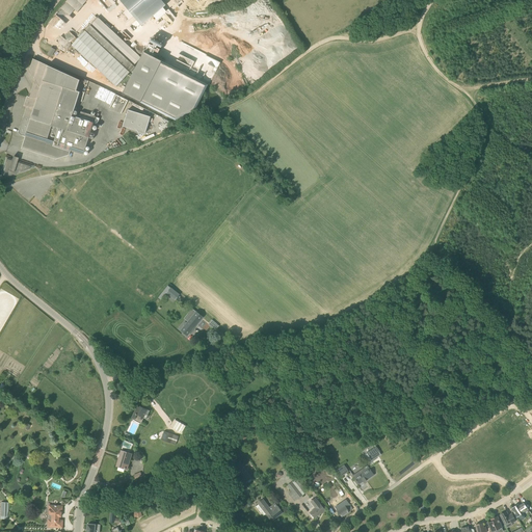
[(65,0),(59,8),(68,16),(73,9),(76,11),(85,0),(65,0)]
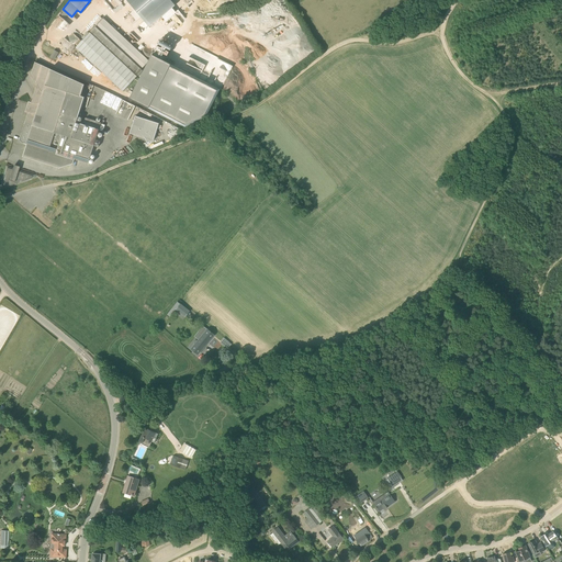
[(114,0),(120,6),(122,3),(121,2),(123,0),(126,0),(135,10),(131,13),(136,21),(142,17),(149,27),(163,17),(166,21),(175,14),(170,10),(175,6),(170,0),(114,0)]
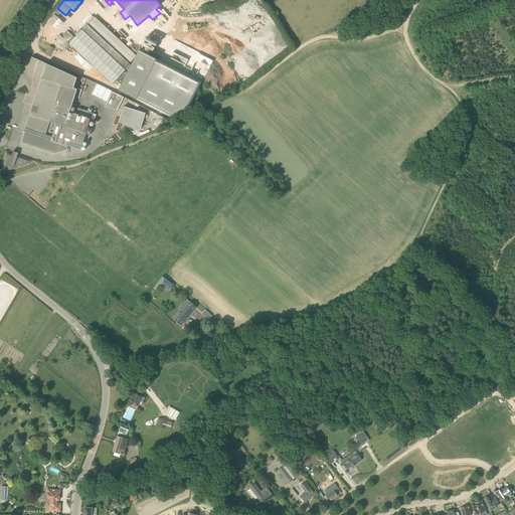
[(95,17),(69,43),(120,90),(119,91),(171,117),(189,108),(202,81),(140,50),(137,55),(95,17)]
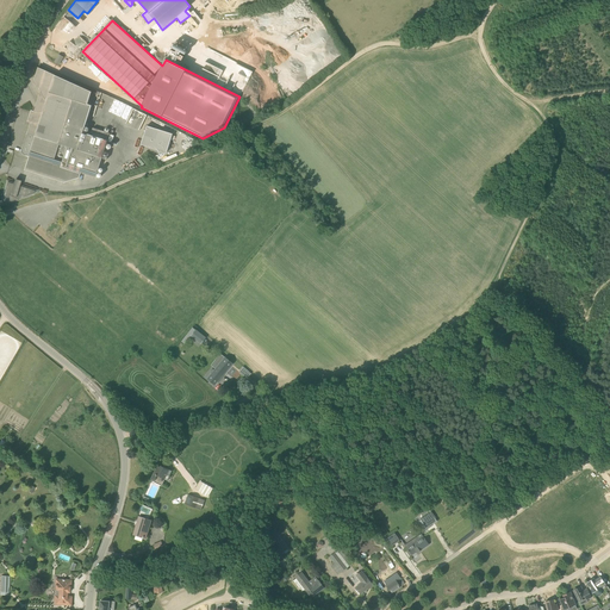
[(75,55),(81,49),(70,39),(64,47),(75,55)]
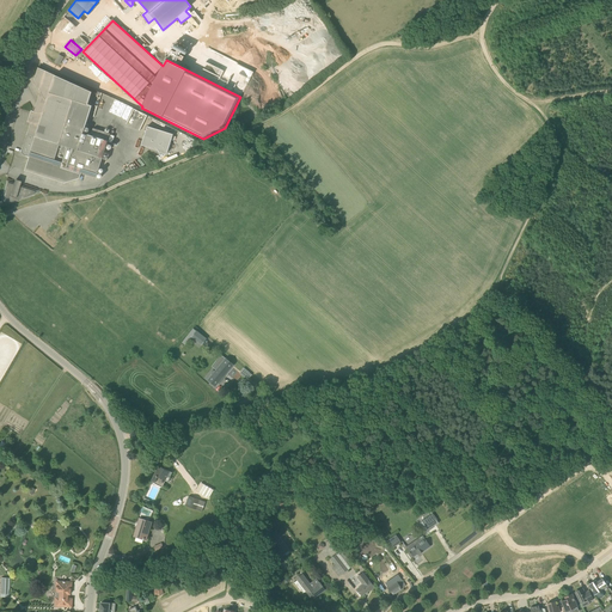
[(171,59),(178,61),(182,53),(184,54),(185,51),(169,44),(166,50),(172,54),(171,59)]
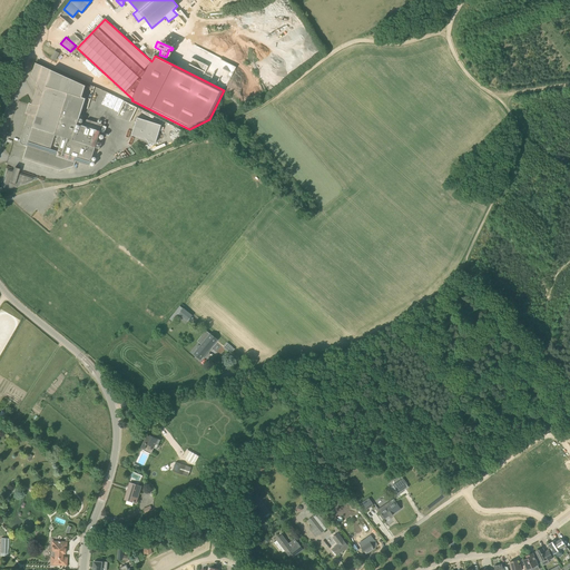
[(78,124),(86,98),(82,97),(86,86),(36,64),(32,74),(42,92),(43,94),(39,107),(31,104),(30,104),(29,105),(27,110),(27,111),(28,112),(29,112),(20,141),(20,143),(21,144),(22,145),(27,146),(23,159),(60,170),(74,166),(76,161),(89,166),(102,125),(92,121),(87,119),(85,126),(78,124)]
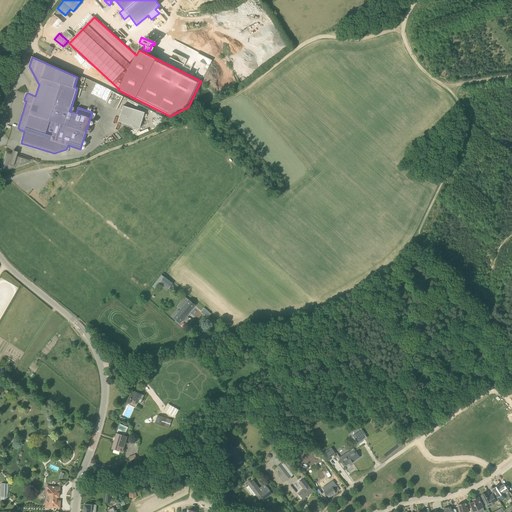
[(111,91),(105,104),(117,110),(123,97),(111,91)]
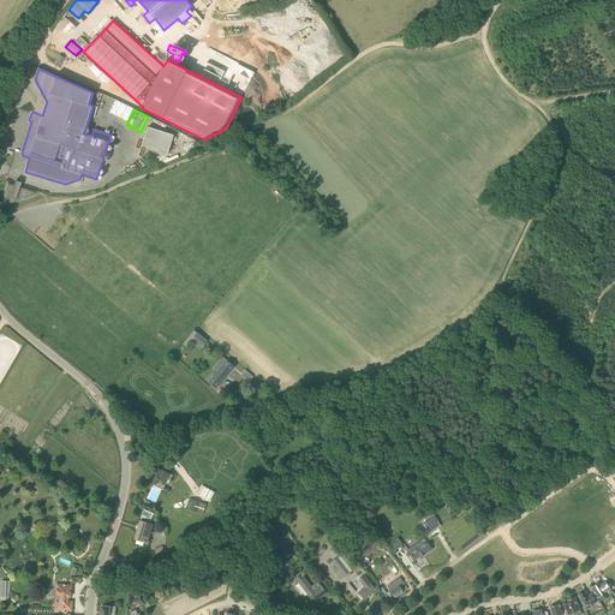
[(148,129),(142,147),(159,153),(160,157),(167,155),(173,136),(148,129)]
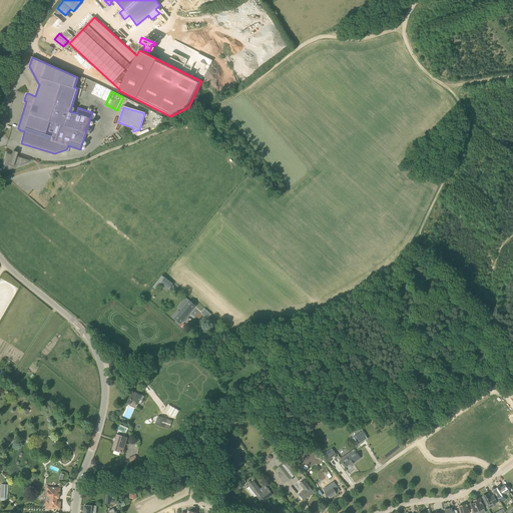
[(11,154),(6,153),(0,172),(29,163),(29,160),(16,156),(18,152),(13,150),(11,154)]
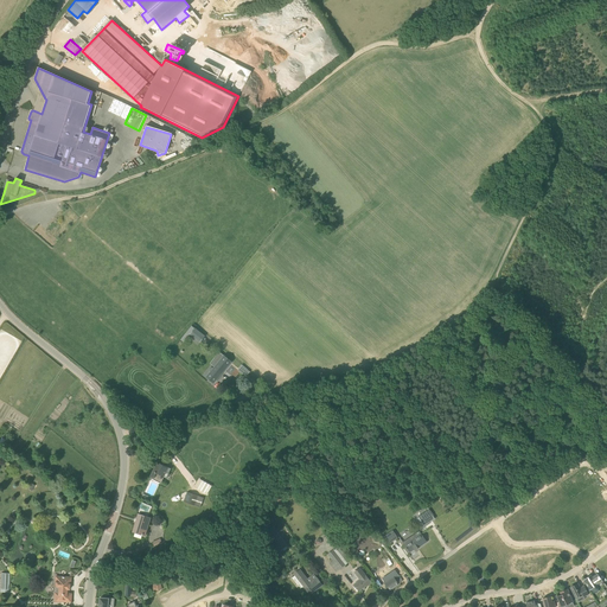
[(195,328),(191,333),(200,342),(205,336),(195,328)]
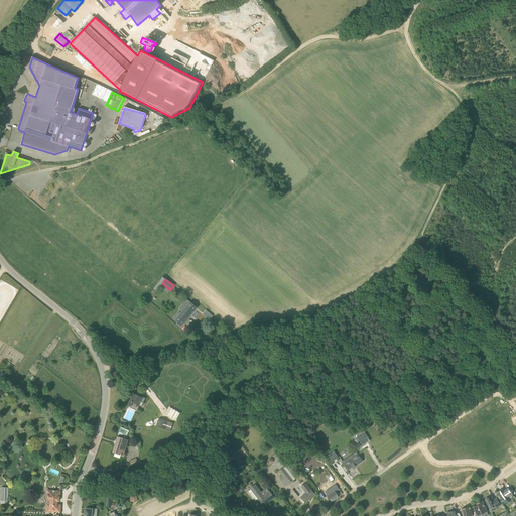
[(190,302),(182,311),(175,320),(181,326),(197,307),(190,302)]
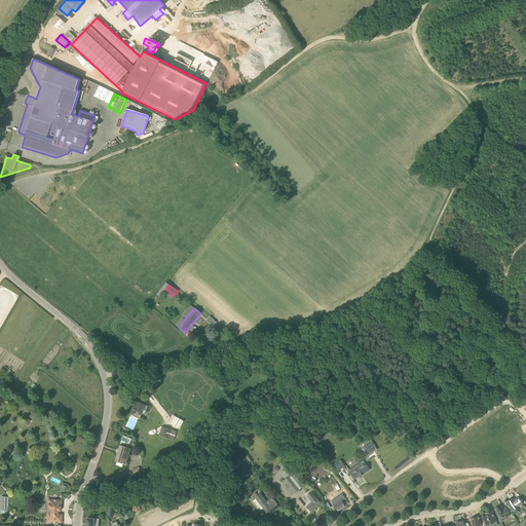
[(140,417),(142,413),(145,414),(147,410),(146,410),(148,406),(137,401),(137,400),(130,413),(140,417)]
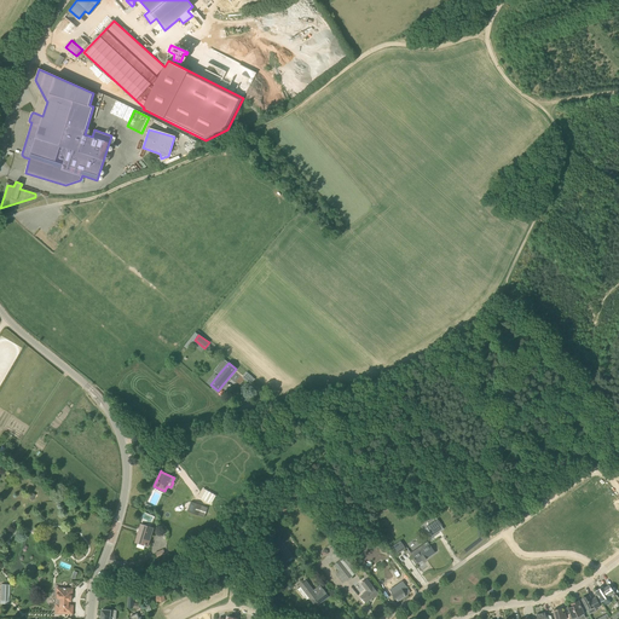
[(196,487),(194,496),(207,501),(210,492),(196,487)]
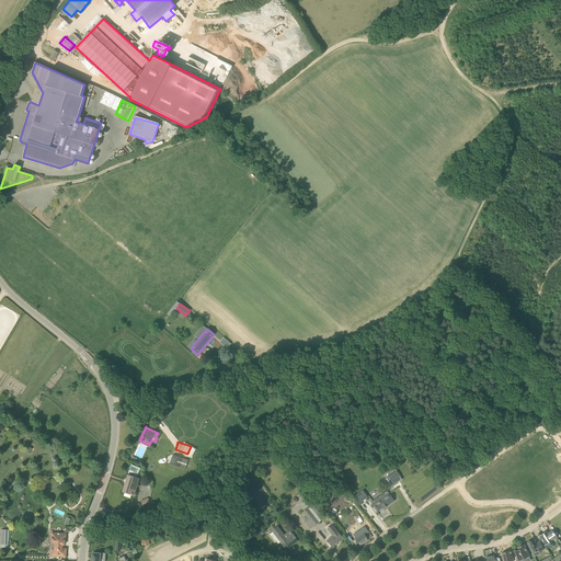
[(524,447),(519,449),(528,461),(531,458),(530,456),(536,453),(528,442),(523,446),(524,447)]
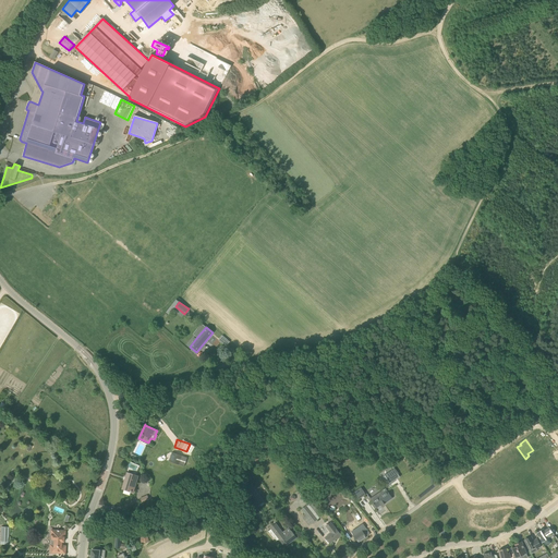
[(169,461),(176,463),(179,464),(182,456),(179,455),(172,452),(169,461)]
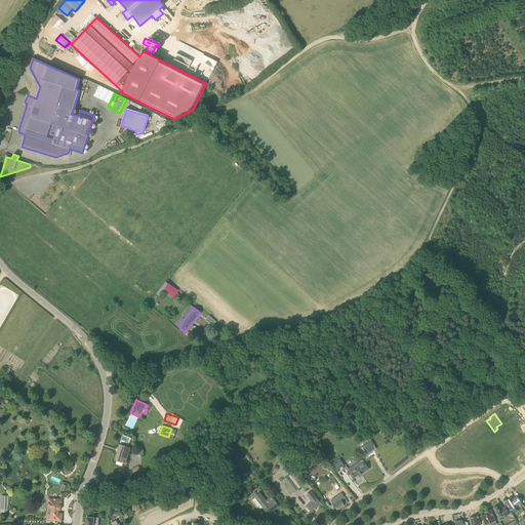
[(517,433),(510,439),(513,443),(520,438),(517,433)]
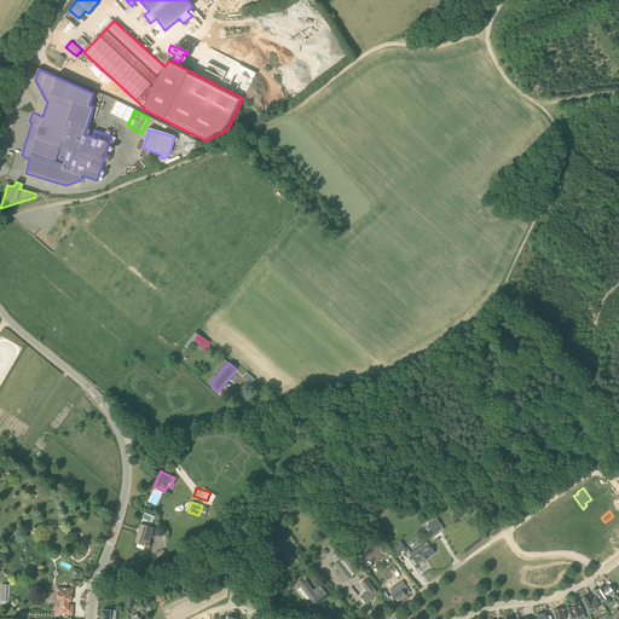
[(613,516),(605,522),(608,527),(618,521),(613,516)]
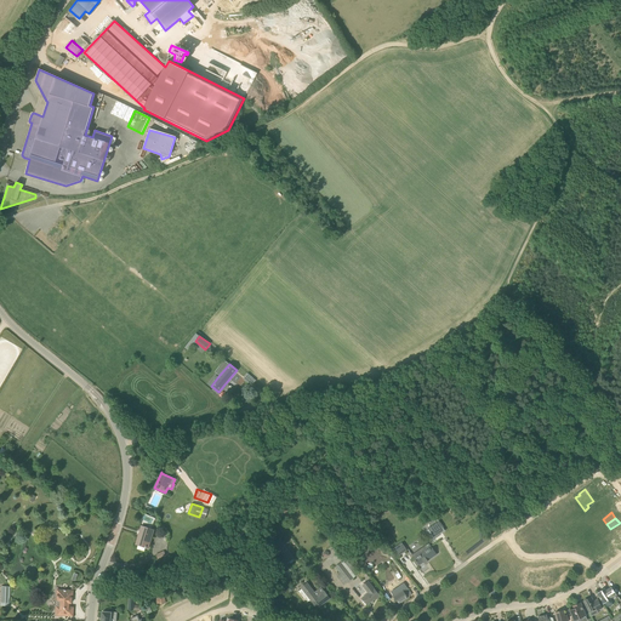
[(620,525),(620,523),(610,529),(614,535),(620,529),(620,525)]
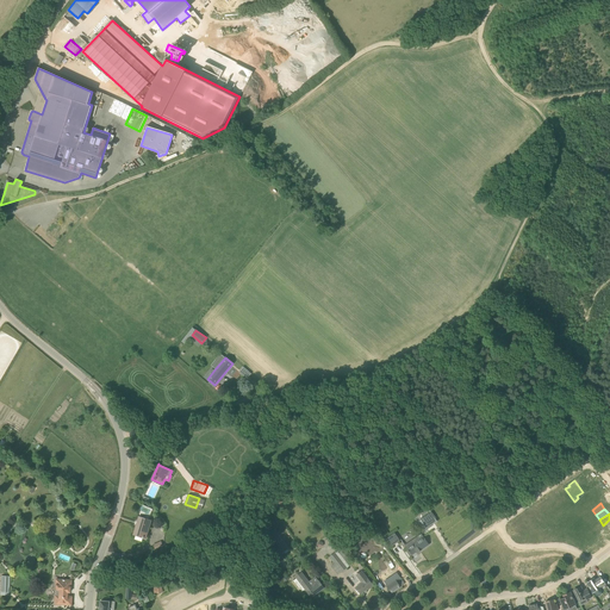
[(427,515),(421,520),(428,528),(433,524),(434,524),(437,521),(435,518),(434,516),(430,518),(427,515)]
